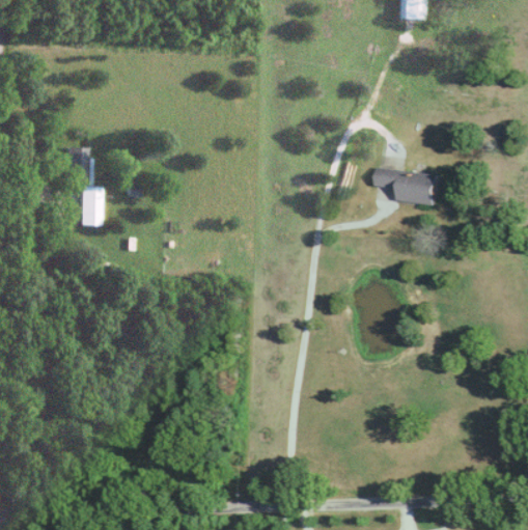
[(401,0),(401,20),(423,20),(423,0),(401,0)]
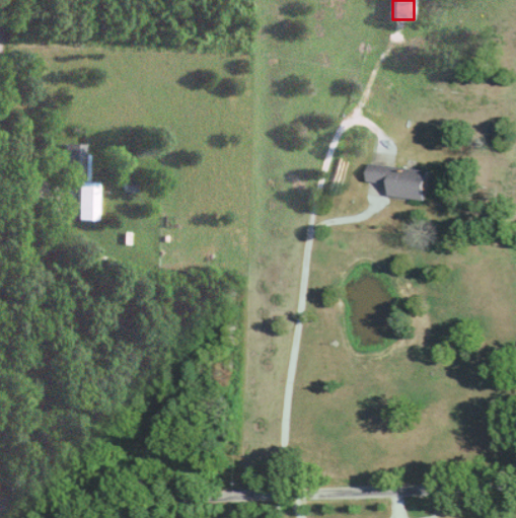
[(67,179),(88,179),(88,144),(67,144),(67,179)]
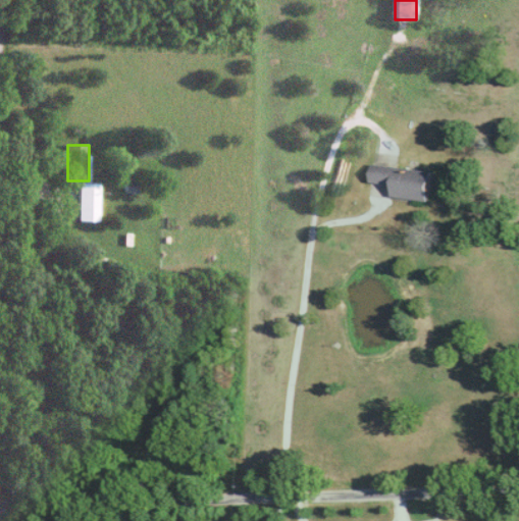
[(398,197),(435,201),(438,171),(378,164),(376,183),(400,186),(398,197)]
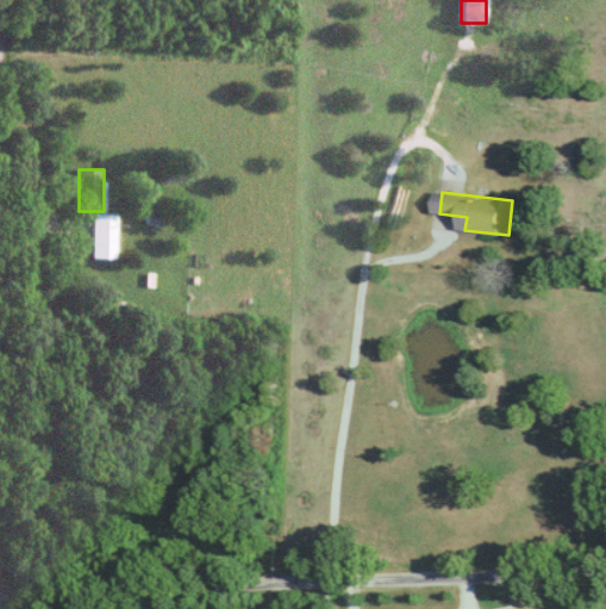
[(118,215),(94,215),(94,260),(118,260),(118,215)]
